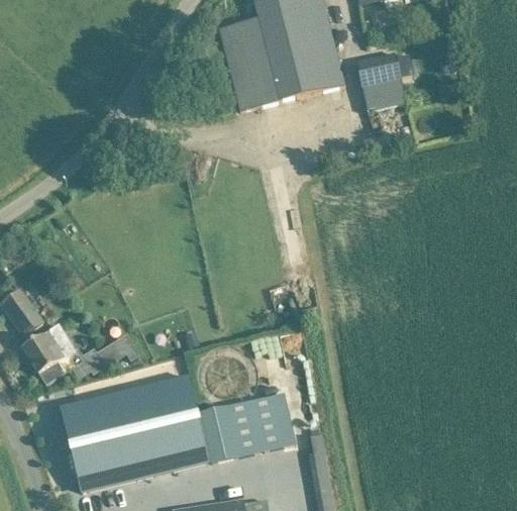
[(344,84),(323,0),(259,0),(254,1),(259,17),(219,26),(241,110),(344,84)]
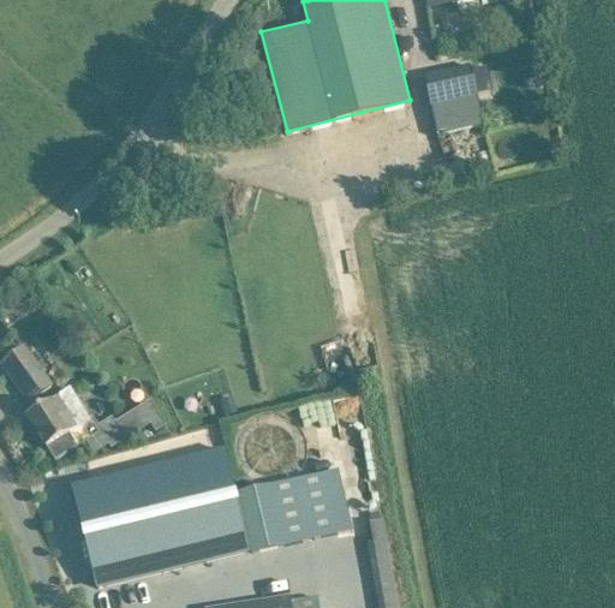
[(471,63),(423,73),(430,105),(478,95),(471,63)]
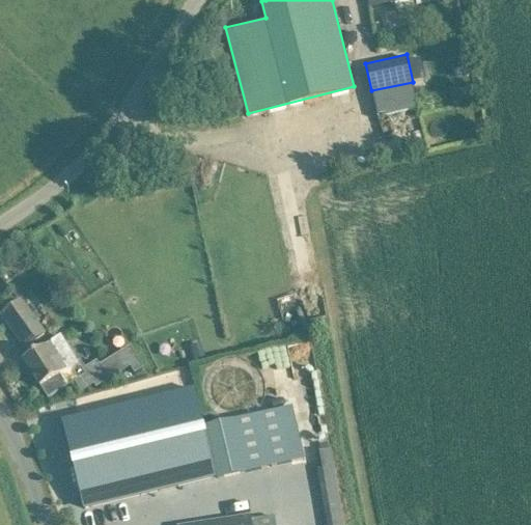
[(20,297),(1,310),(25,343),(44,331),(31,314),(20,297)]
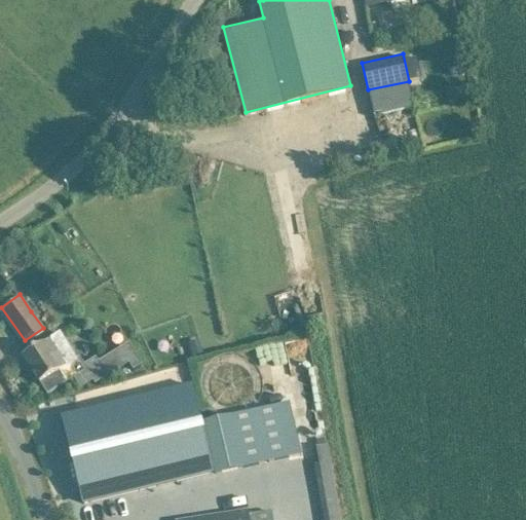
[(59,367),(67,362),(77,356),(59,328),(41,340),(41,339),(23,351),(47,390),(66,377),(59,367)]
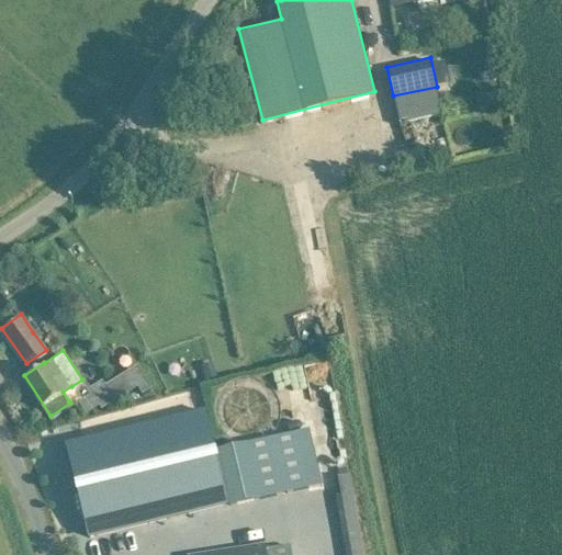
[(212,360),(202,363),(206,376),(215,373),(212,360)]
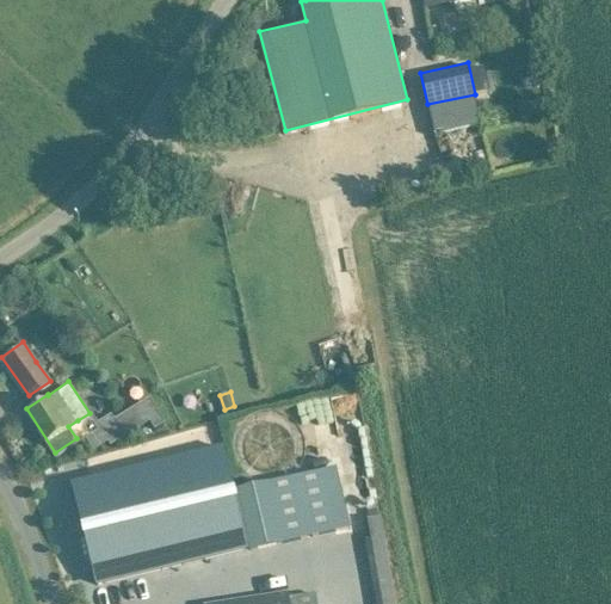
[(226,443),(72,480),(96,580),(250,543),(236,487),(226,443)]
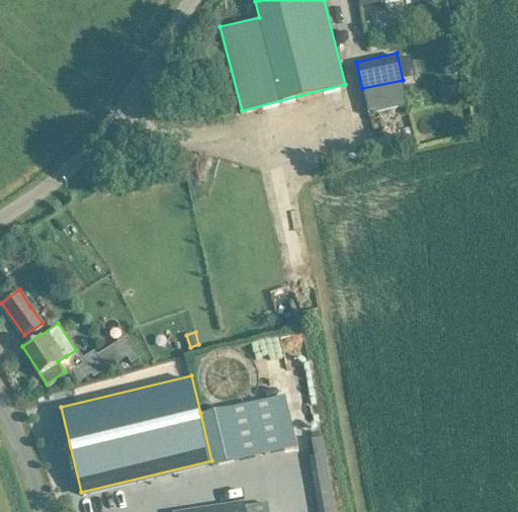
[(296,443),(285,395),(200,413),(211,460),(211,462),(296,443)]
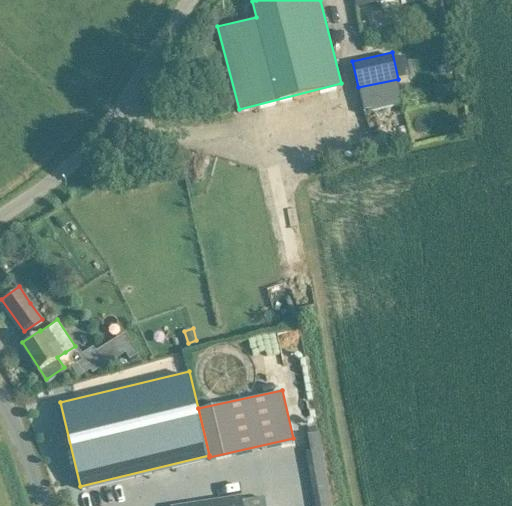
[(171,505),(267,505),(265,493),(241,497),(241,495),(192,503),(172,505),(171,505)]
